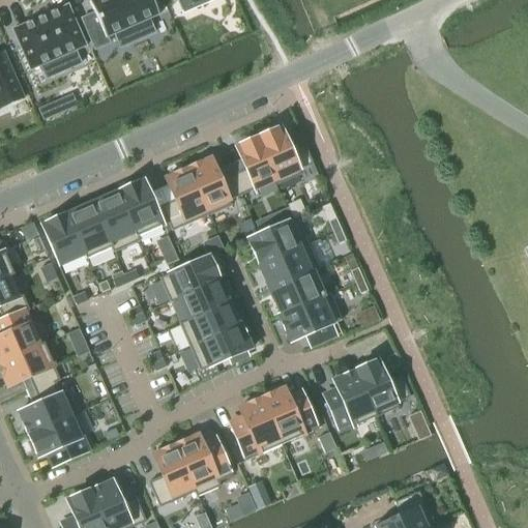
[(95,11),(83,17),(96,48),(110,41),(108,36),(116,32),(121,46),(155,30),(150,18),(159,13),(153,0),(90,0),(95,11)]
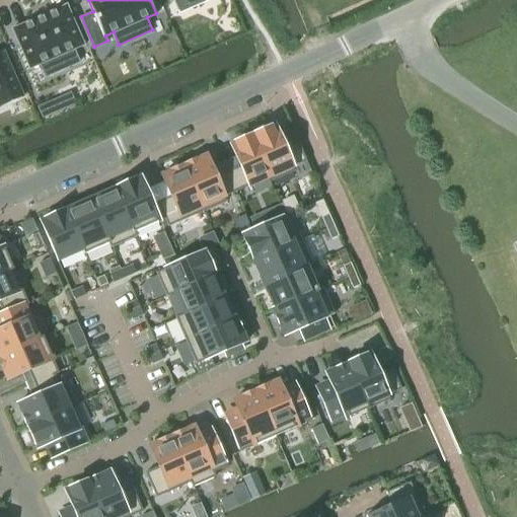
[(174,0),(179,12),(207,0),(174,0)]
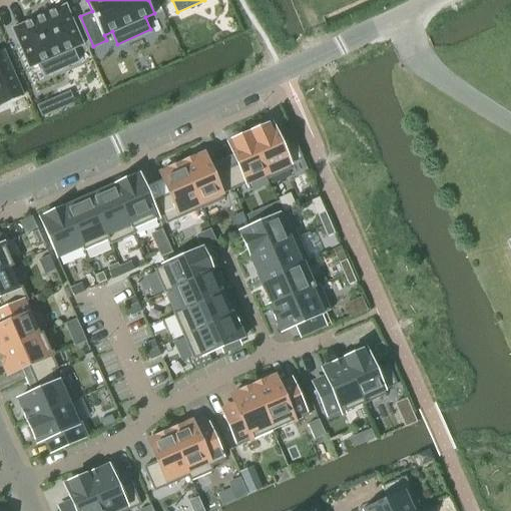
[(15,26),(13,27),(14,28),(30,64),(29,64),(30,66),(32,65),(40,61),(46,74),(79,59),(73,47),(82,43),(82,44),(84,43),(83,41),(82,41),(67,5),(67,4),(66,3),(64,4),(65,4),(15,26)]
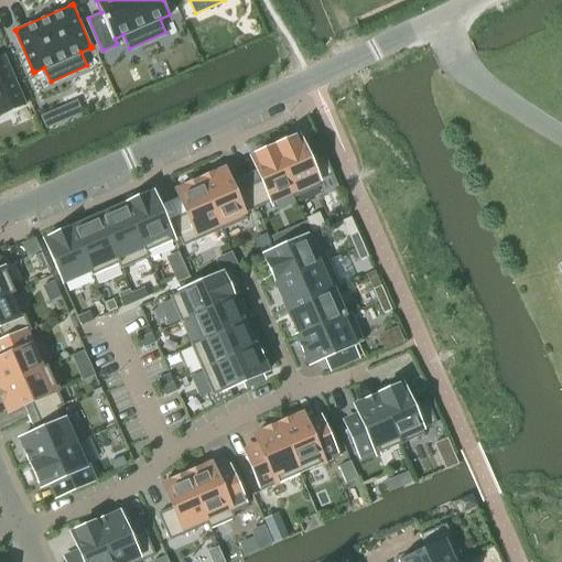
[(0,112),(26,101),(7,54),(0,56),(0,112)]
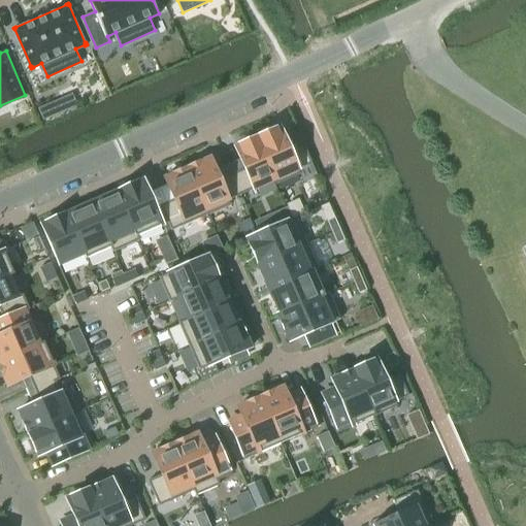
[(54,100),(39,106),(44,118),(59,111),(54,100)]
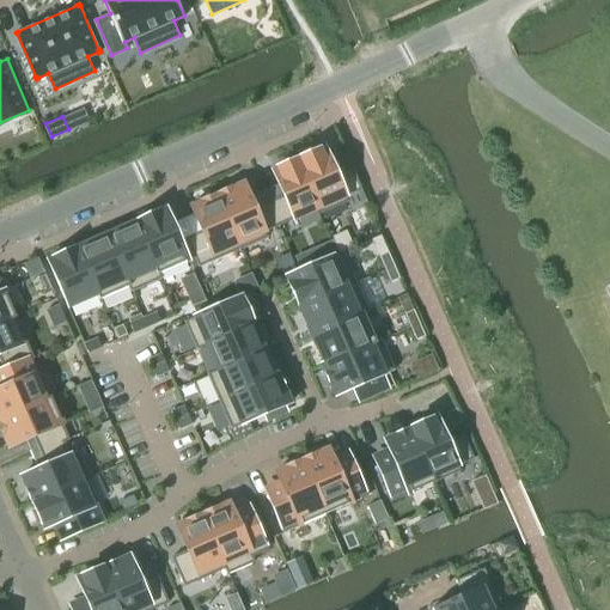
[(300,157),(299,157),(323,211),(349,200),(347,194),(363,188),(352,164),(336,171),(325,146),(321,148),(321,147),(300,156),(300,157)]
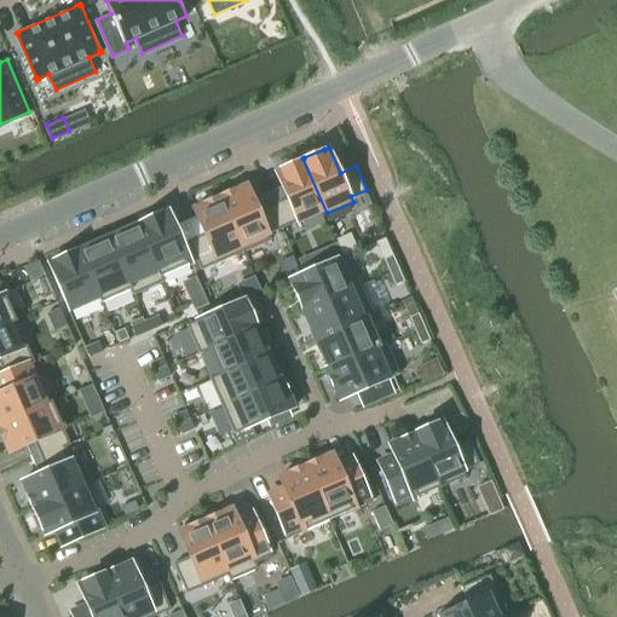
[(288,196),(272,202),(283,226),(323,208),(326,214),(327,213),(303,159),(301,160),(301,159),(281,168),(282,168),(276,171),(288,196)]
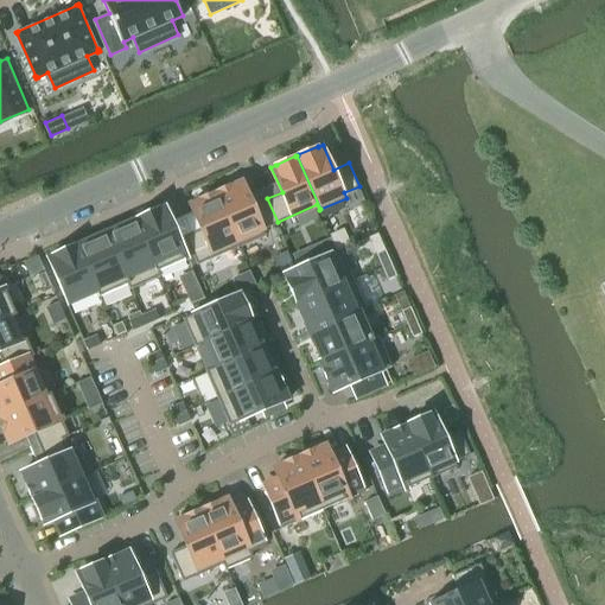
[(242,179),(217,191),(240,244),(266,233),(263,228),(278,222),(267,198),(253,204),(242,179)]
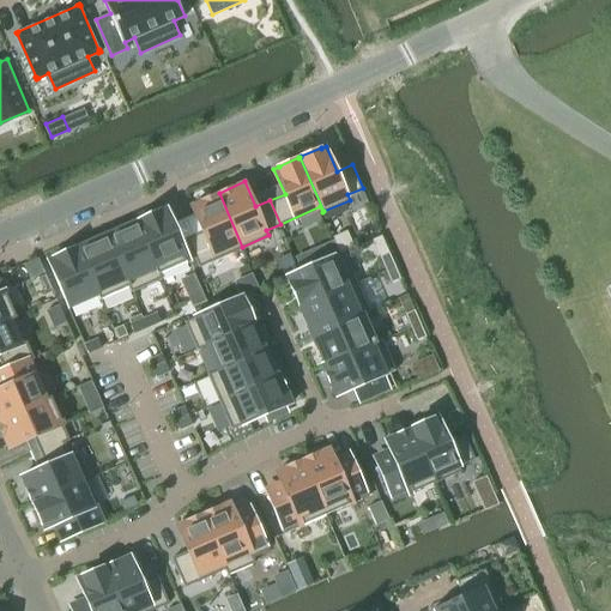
[(204,229),(188,236),(200,265),(242,247),(219,193),(192,205),(204,229)]
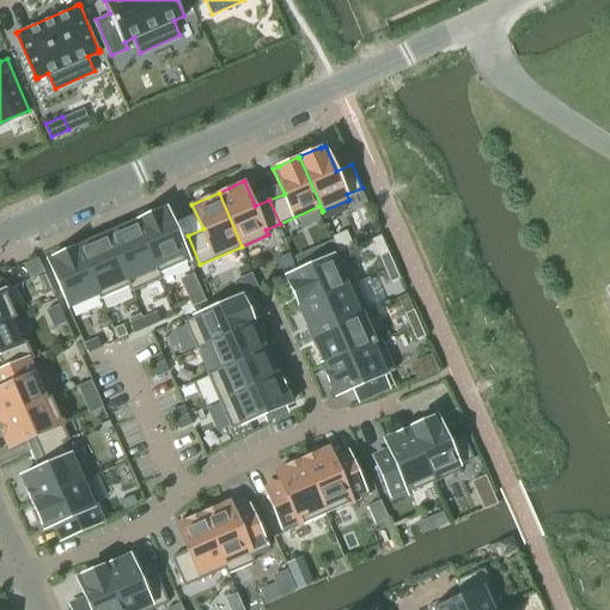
[(148,215),(138,220),(162,276),(163,276),(160,270),(189,258),(168,207),(162,209),(159,205),(146,211),(148,215)]
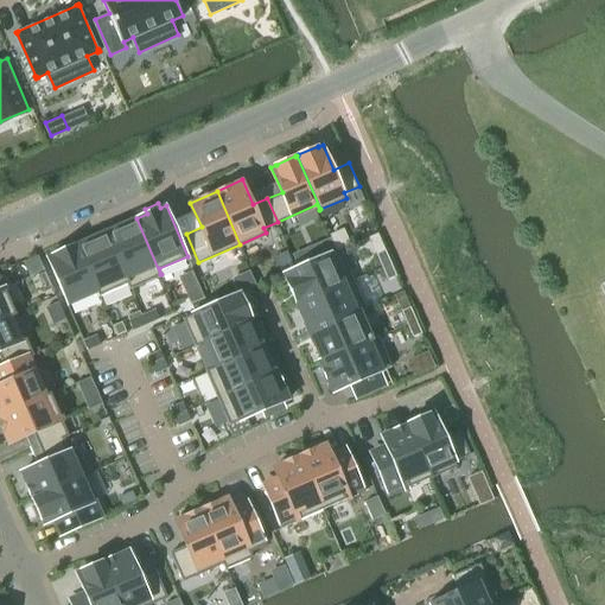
[(120,225),(107,231),(132,287),(160,274),(137,218),(132,220),(132,218),(120,223),(120,225)]
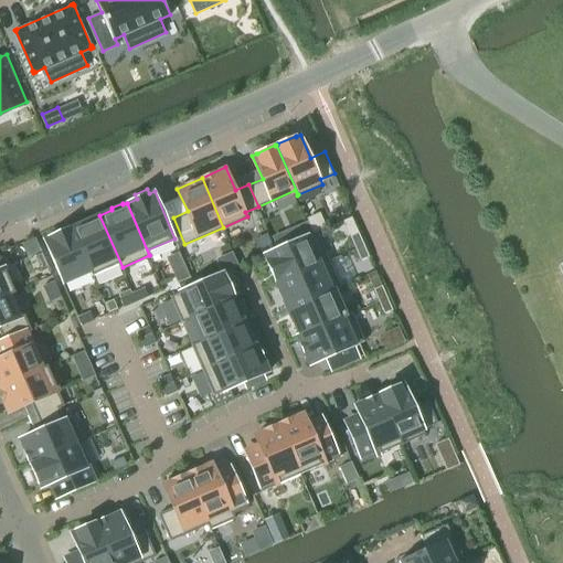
[(320,211),(308,216),(315,231),(327,225),(320,211)]
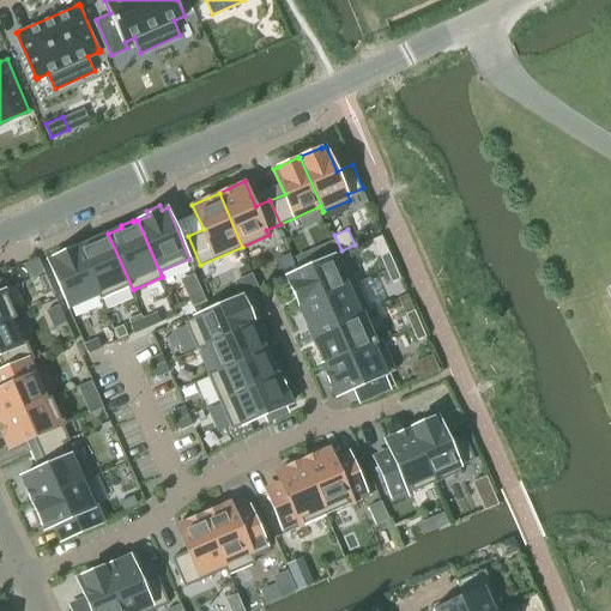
[(108,234),(79,246),(102,297),(129,285),(132,290),(133,290),(108,234)]
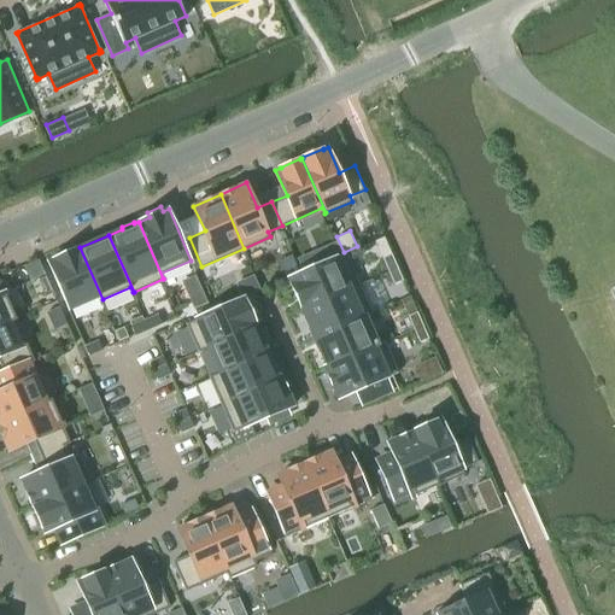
[(54,258),(50,261),(70,308),(99,294),(101,299),(103,299),(80,247),(77,249),(54,258)]
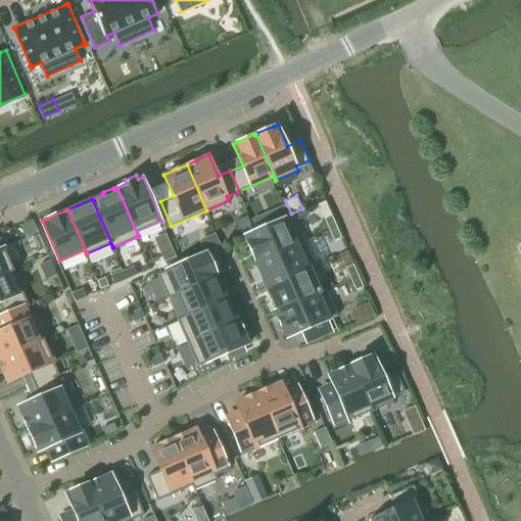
[(294,214),(245,234),(247,239),(255,257),(256,257),(256,259),(305,239),(294,214)]
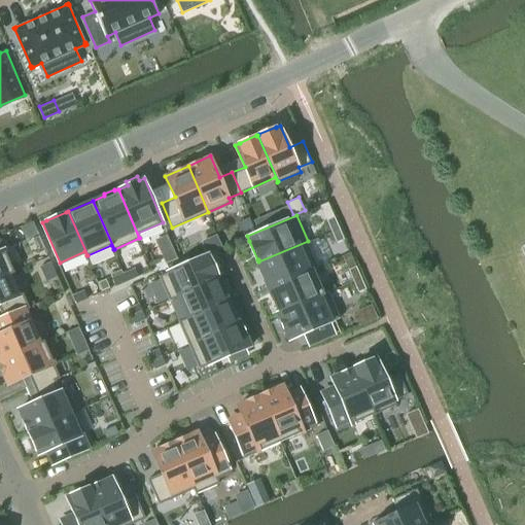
[(335,215),(327,218),(333,230),(340,226),(335,215)]
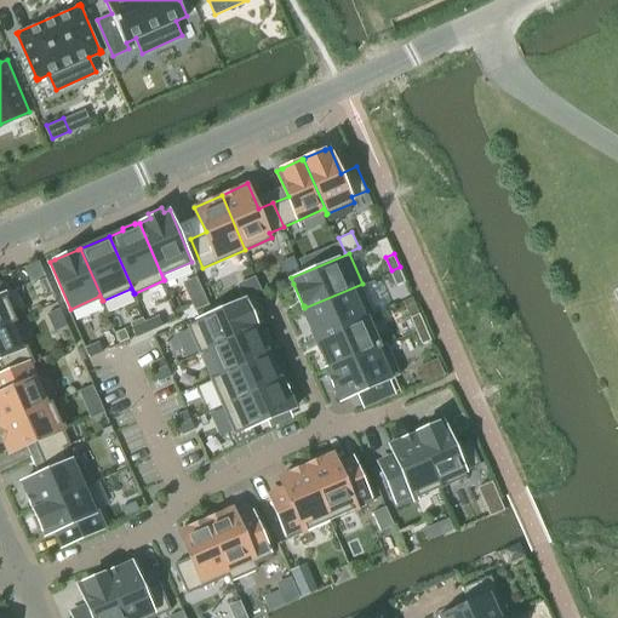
[(40,262),(26,268),(33,282),(46,275),(40,262)]
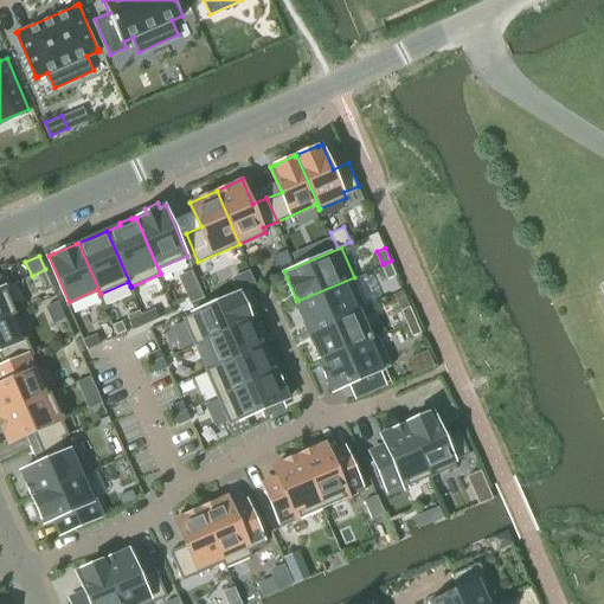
[(391,261),(383,264),(389,277),(397,274),(391,261)]
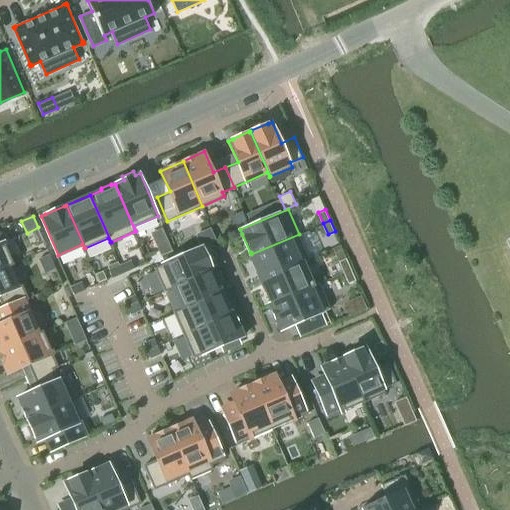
[(212,229),(205,232),(210,242),(217,239),(212,229)]
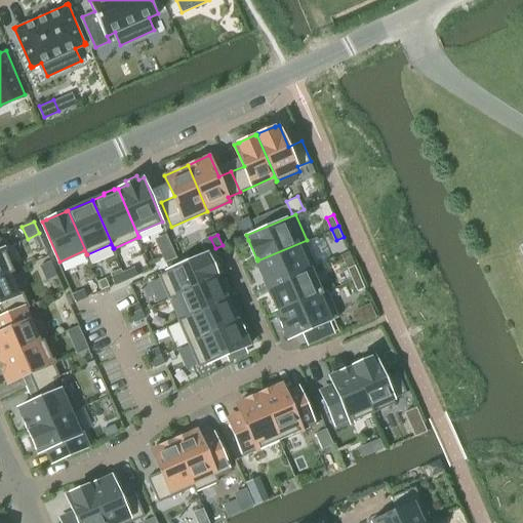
[(0,275),(14,270),(0,237),(0,275)]
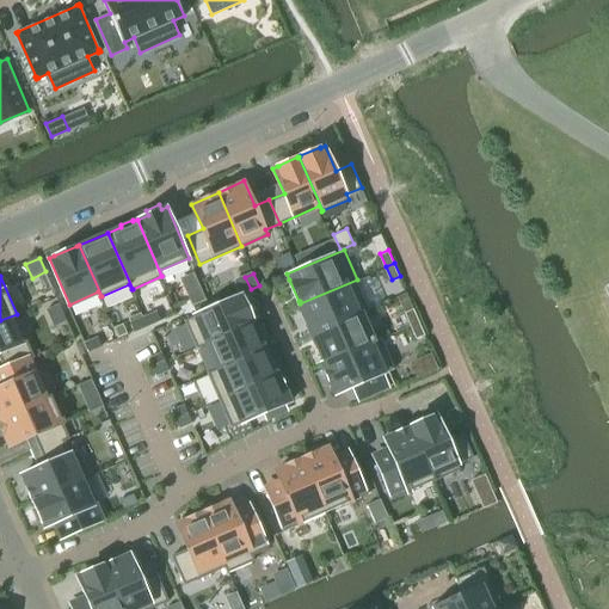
[(357,280),(300,303),(313,333),(369,308),(357,280)]
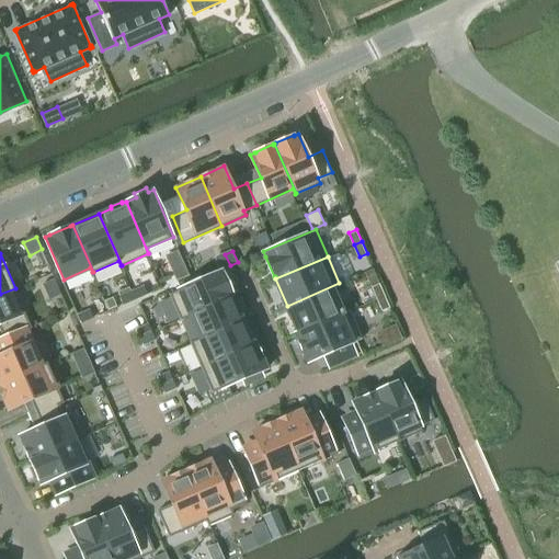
[(202,269),(190,274),(194,282),(206,276),(202,269)]
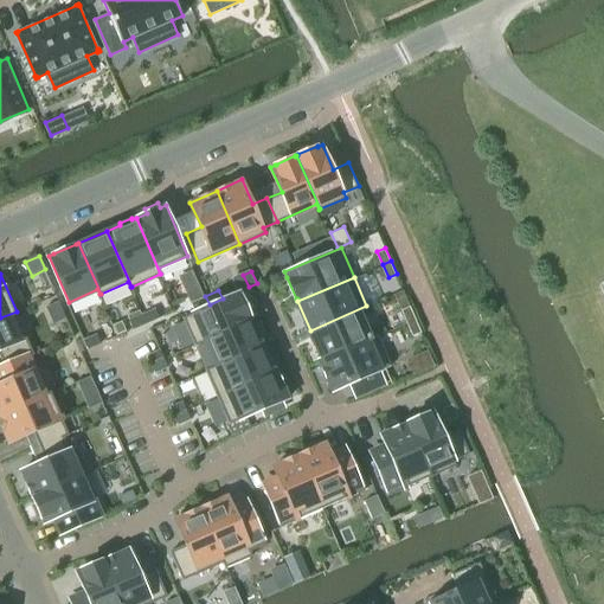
[(196,310),(184,316),(196,344),(251,319),(250,316),(251,316),(241,294),(239,291),(223,299),(210,304),(196,310)]
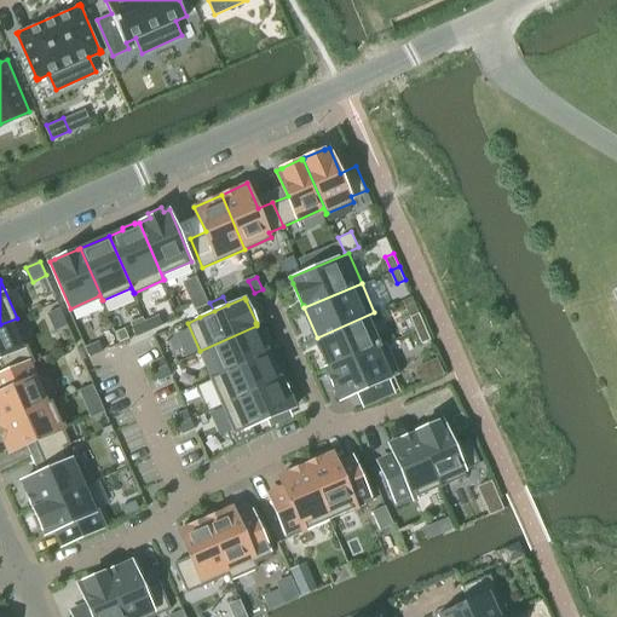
[(209,303),(196,307),(200,317),(214,311),(209,303)]
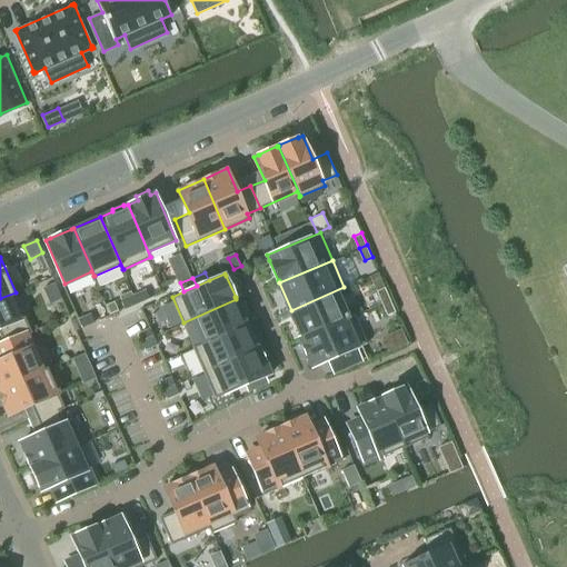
[(386,286),(377,289),(383,302),(391,298),(386,286)]
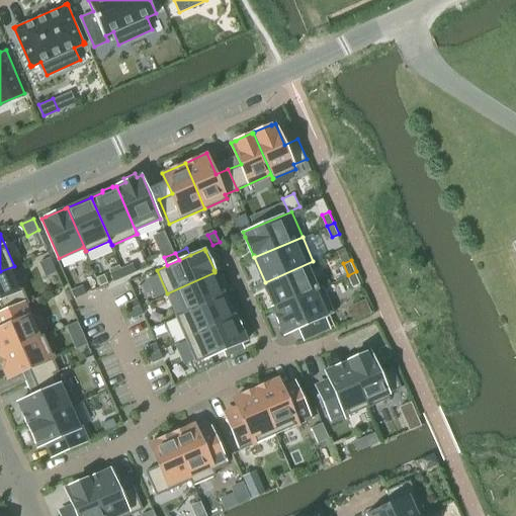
[(313,261),(265,282),(275,306),(273,307),(273,308),(324,285),(323,284),(319,286),(309,264),(314,262),(313,261)]
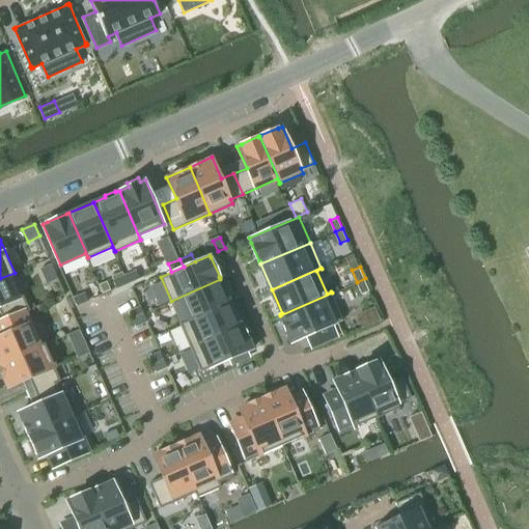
[(137,269),(126,274),(129,281),(140,276),(137,269)]
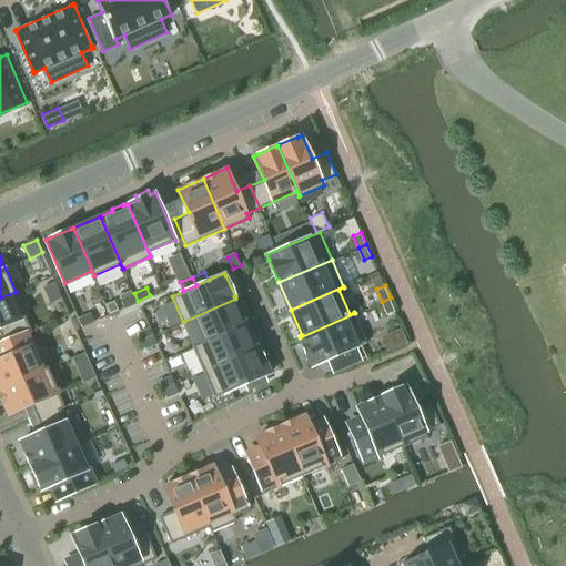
[(16,292),(0,297),(0,330),(4,340),(0,342),(0,343),(32,330),(16,292)]
